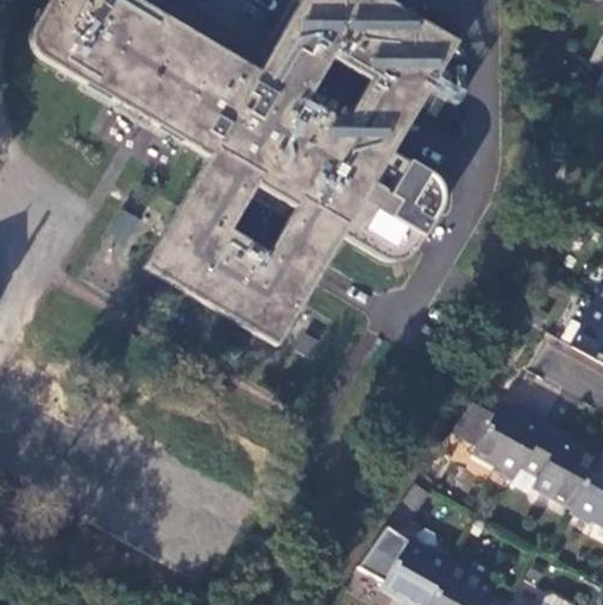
[(446,195),(444,183),(437,175),(395,149),(460,41),(393,0),(303,0),(263,70),(142,0),(50,0),(36,29),(35,41),(41,52),(213,155),(148,264),(281,344),(345,234),(378,253),(394,259),(409,258),(419,250),(441,210),(446,195)]
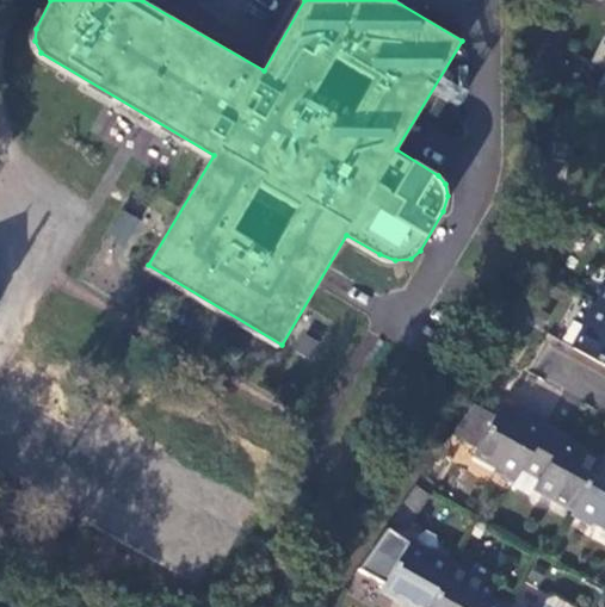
[(131,236),(143,215),(129,206),(117,228),(131,236)]
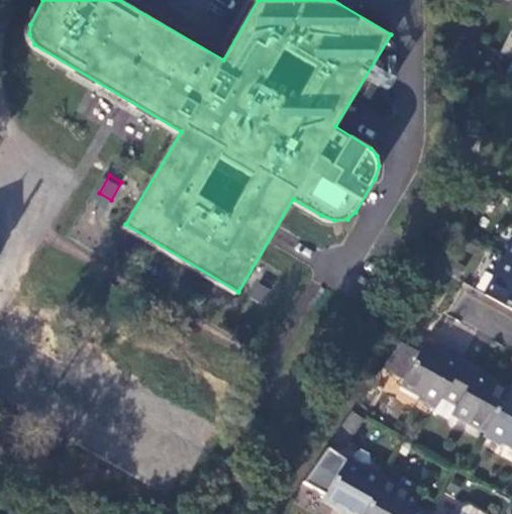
[(501,274),(490,293),(511,304),(511,257),(507,254),(497,272),(501,274)]
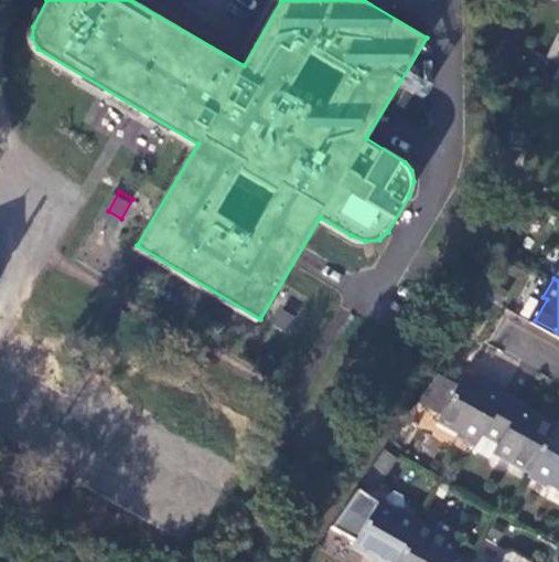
[(439,374),(423,398),(433,403),(447,379),(439,374)]
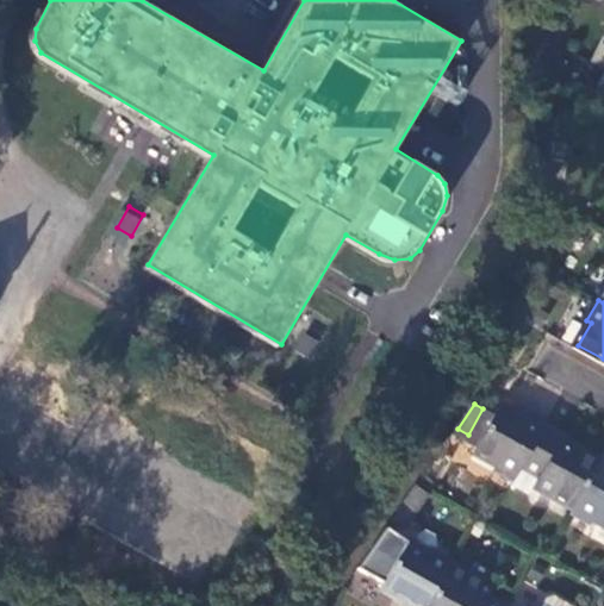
[(483,408),(468,435),(483,442),(478,449),(500,462),(498,467),(518,479),(524,467),(550,422),(552,419),(531,407),(527,417),(504,404),(497,416),(483,408)]
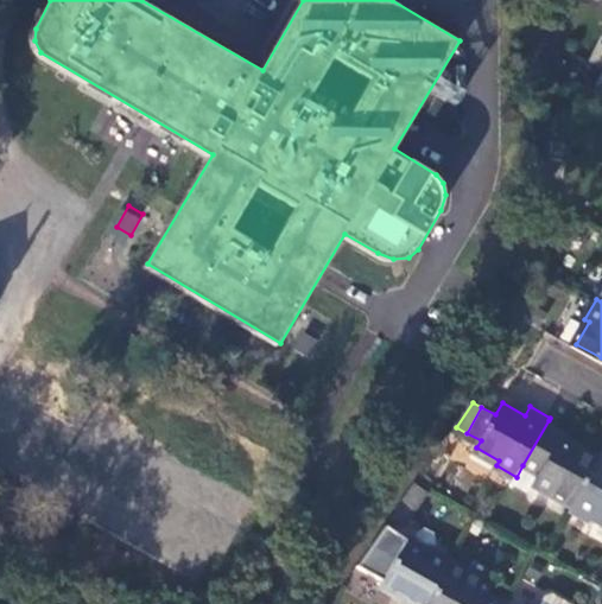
[(549,420),(523,465),(540,476),(537,482),(576,503),(601,461),(601,457),(563,437),(566,430),(549,420)]
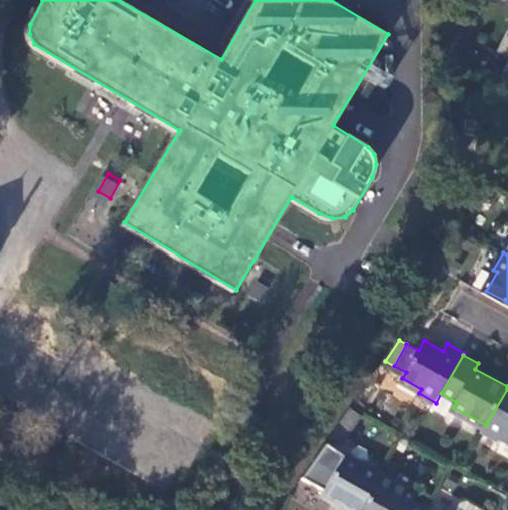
[(507,389),(486,425),(484,429),(501,439),(503,435),(507,437),(507,389)]
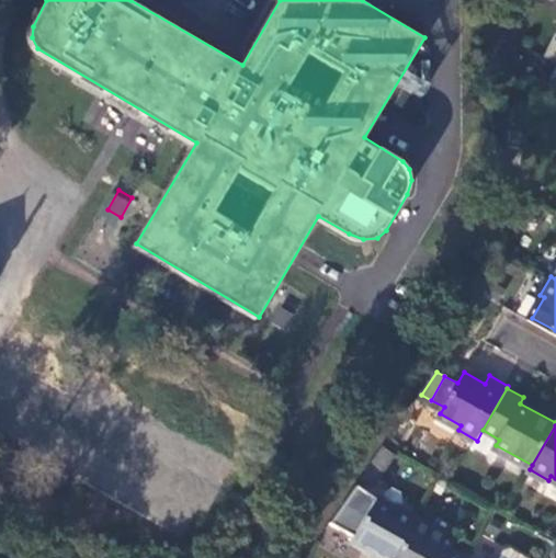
[(378,497),(359,482),(332,521),(356,535),(354,538),(375,550),(371,557),(395,557),(419,517),(420,514),(401,504),(399,509),(378,497)]
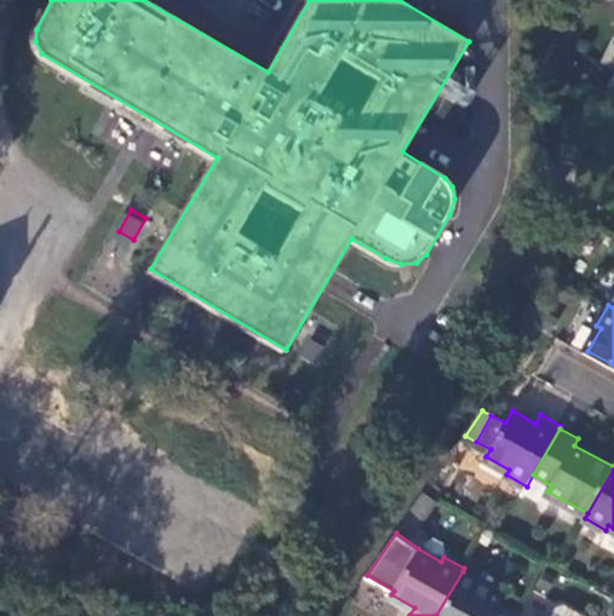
[(463,571),(436,615),(516,615),(520,611),(501,602),(505,594),(463,571)]
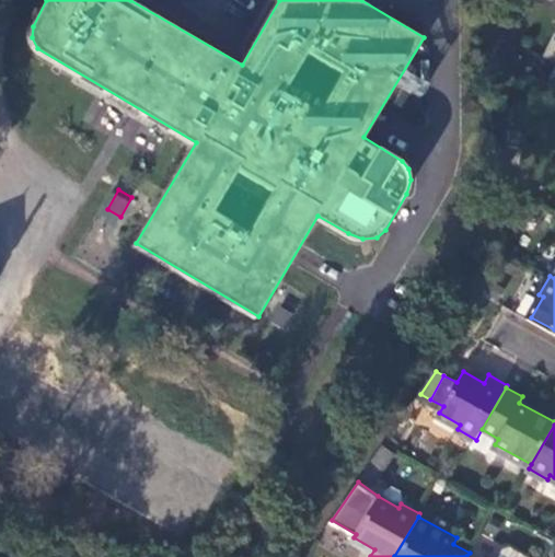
[(535,556),(512,544),(505,546),(498,556),(490,556),(487,555),(486,556),(476,556),(470,553),(466,556),(535,556)]
